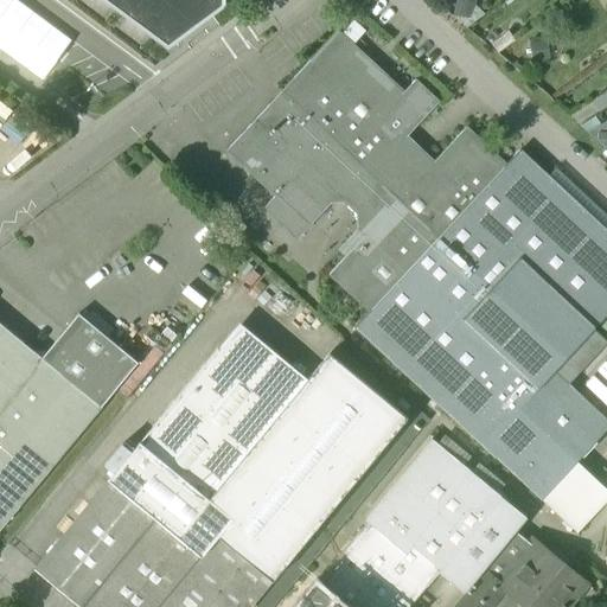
[(102,0),(170,49),(219,12),(224,7),(225,1),(224,0),(102,0)]
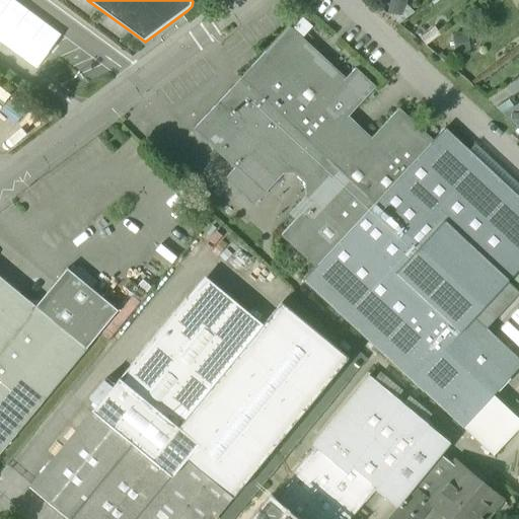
[(398,109),(365,145),(342,124),(375,88),(355,69),(345,80),(288,27),(194,130),(235,168),(237,169),(247,158),(273,182),(275,183),(284,173),(294,172),(306,183),(306,197),(312,202),(282,235),(315,267),(303,280),(415,383),(415,382),(463,428),(494,396),(518,368),(518,360),(474,319),(518,270),(518,199),(444,129),(432,142),(398,109)]
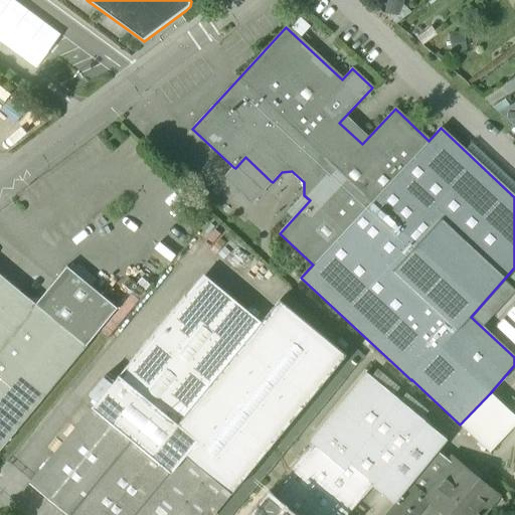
[(507,97),(514,91),(514,78),(501,89),(507,97)]
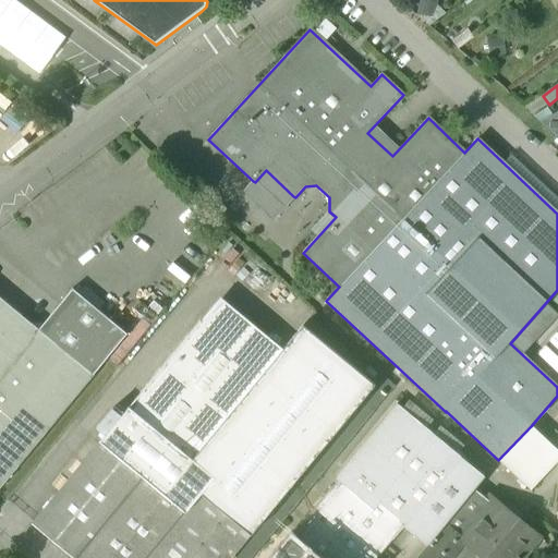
[(557,114),(544,124),(557,136),(557,114)]
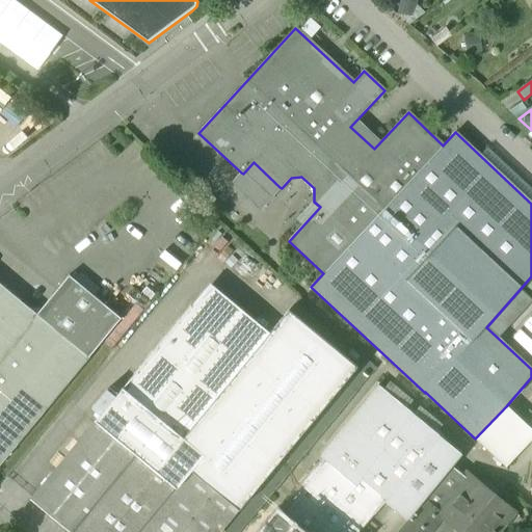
[(280,187),(254,162),(243,174),(241,173),(232,183),(262,210),(280,191),(277,189),(280,187)]
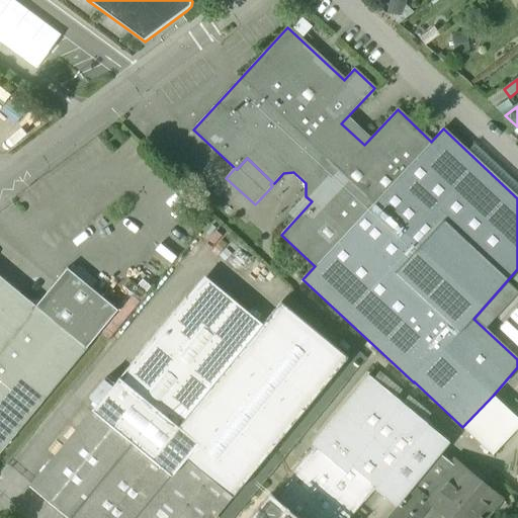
[(35,306),(35,307),(86,348),(117,311),(67,268),(35,306)]
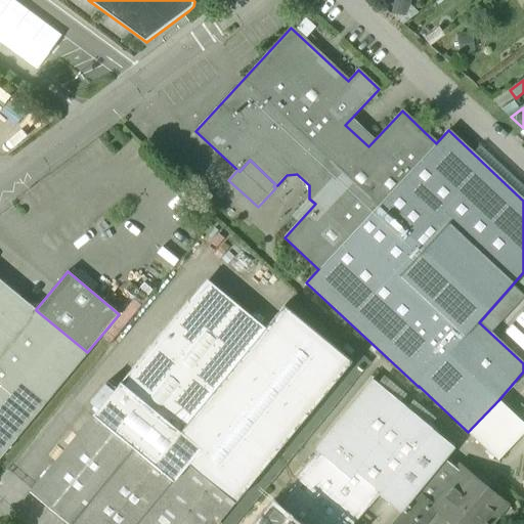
[(0,353),(36,310),(36,309),(0,279),(0,353)]
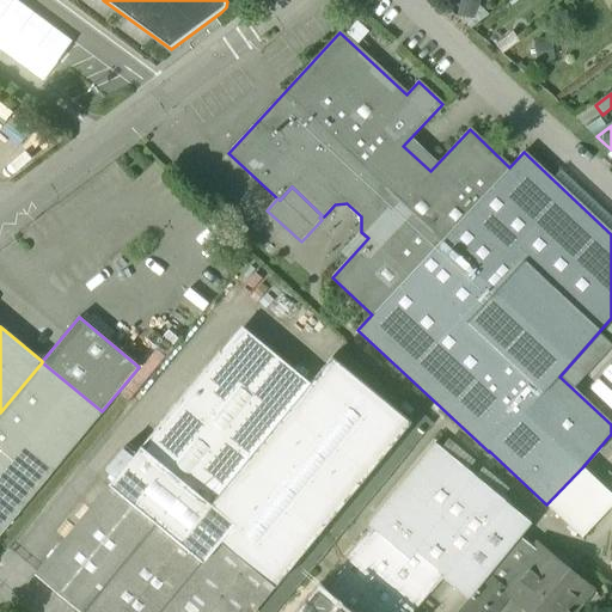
[(220,353),(110,485),(203,563),(236,525),(212,505),(291,410),(220,353)]
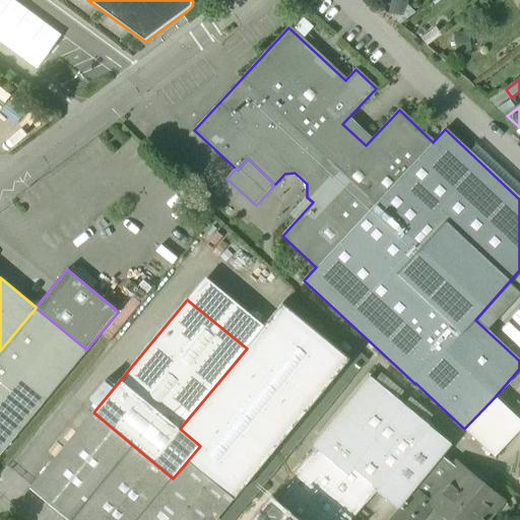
[(203,441),(250,479),(348,361),(282,306),(247,348),(180,429),(200,446),(203,441)]
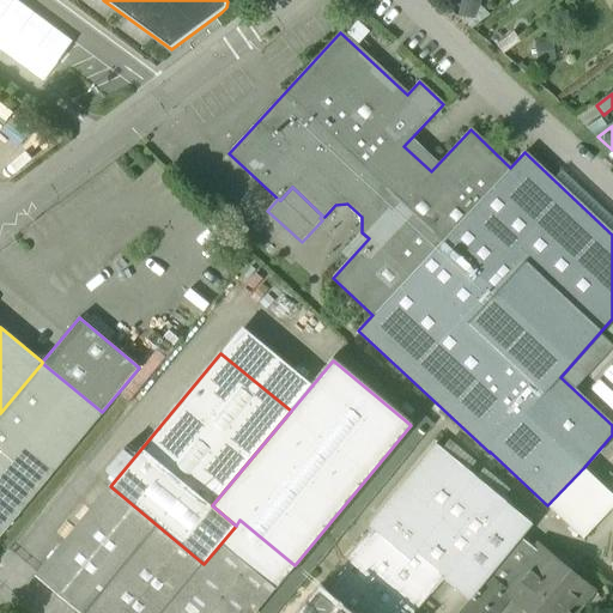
[(42,363),(0,413),(0,535),(102,412),(42,363)]
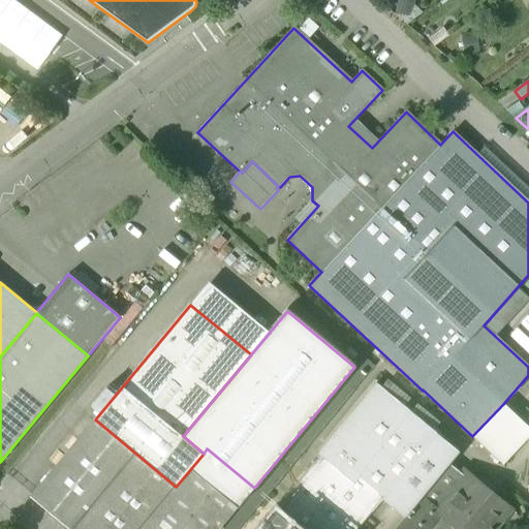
[(459,452),(376,383),(318,454),(320,456),(315,463),(314,463),(372,511),(373,512),(383,499),(404,517),(448,464),(459,452)]
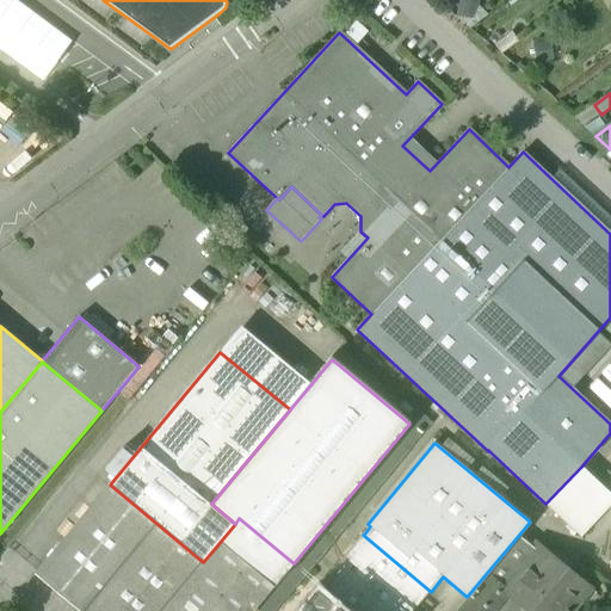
[(123,448),(105,469),(115,477),(133,456),(123,448)]
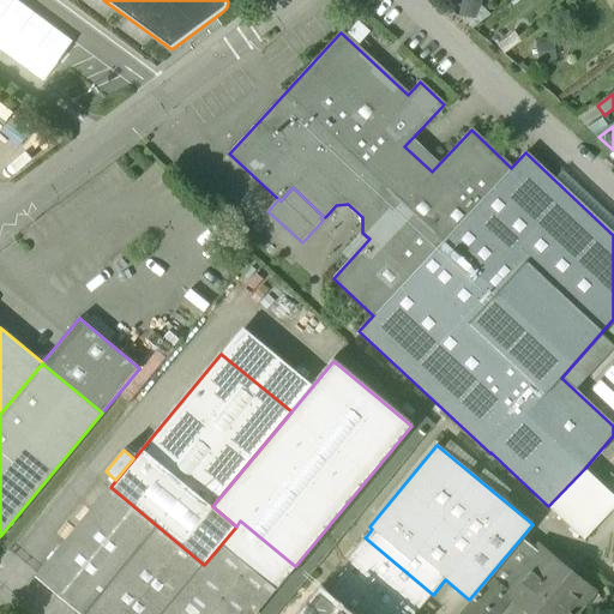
[(613,497),(584,469),(548,506),(584,540),(613,507),(613,497)]
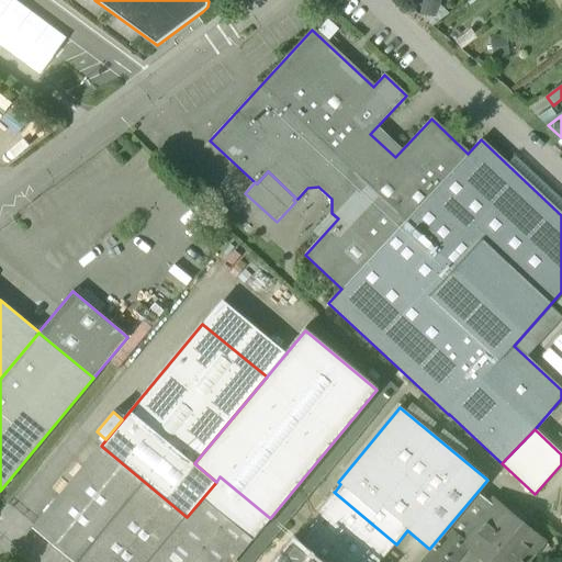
[(101,446),(32,528),(72,561),(149,561),(187,517),(101,446)]
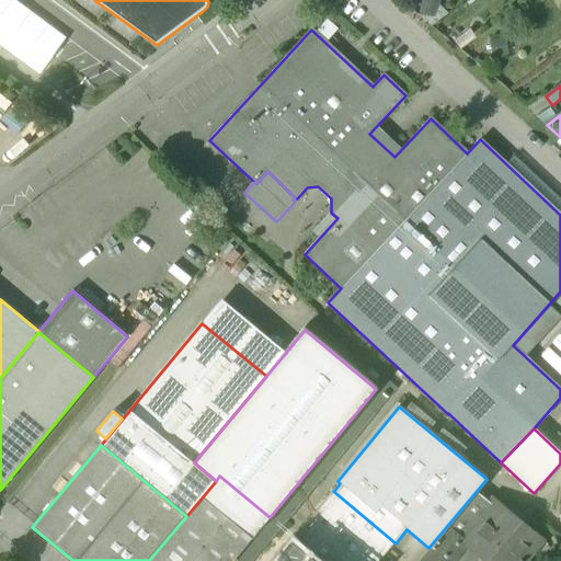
[(186,516),(149,560),(232,560),(270,517),(219,476),(186,516)]
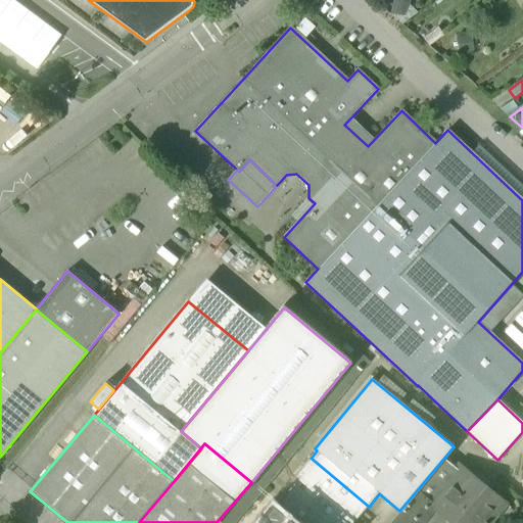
[(354,522),(368,506),(311,458),(271,504),(295,522),(354,522)]
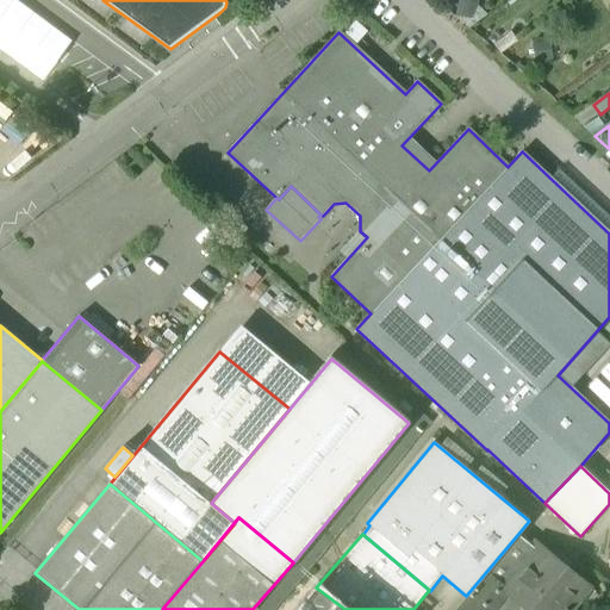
[(517,535),(466,596),(484,609),(491,609),(506,592),(498,584),(510,568),(515,572),(534,548),(517,535)]
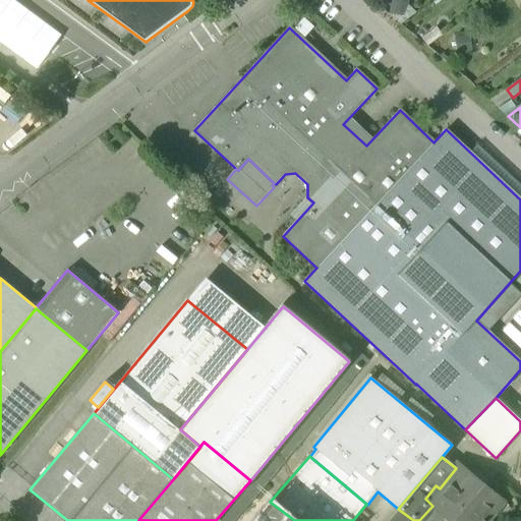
[(470,480),(456,468),(440,488),(436,485),(425,499),(432,506),(445,515),(448,515),(453,519),(458,518),(461,520),(484,520),(486,520),(484,519),(490,512),(485,509),(497,496),(472,477),(470,480)]
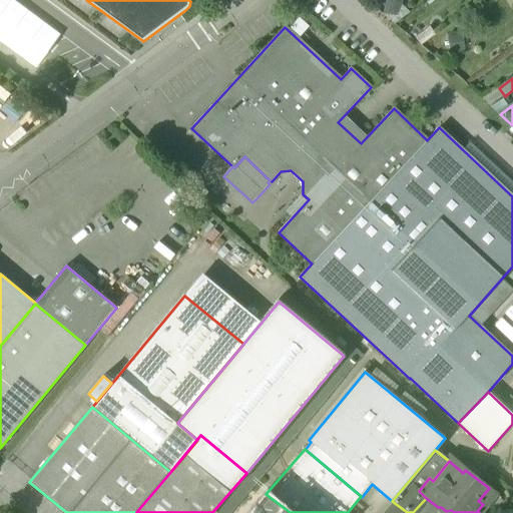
[(290,512),(266,494),(249,512),(290,512)]
